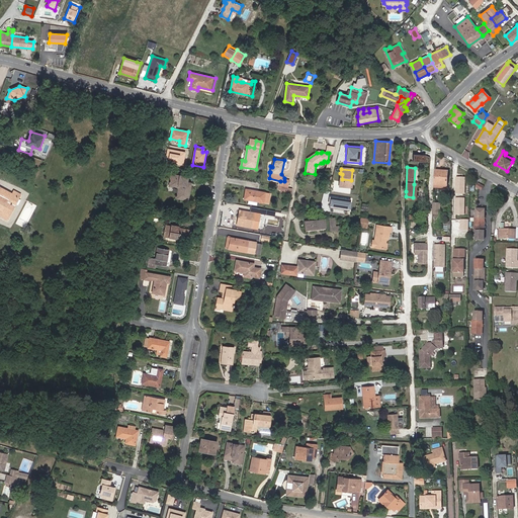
[(433,185),(445,186),(446,172),(435,171),(433,185)]
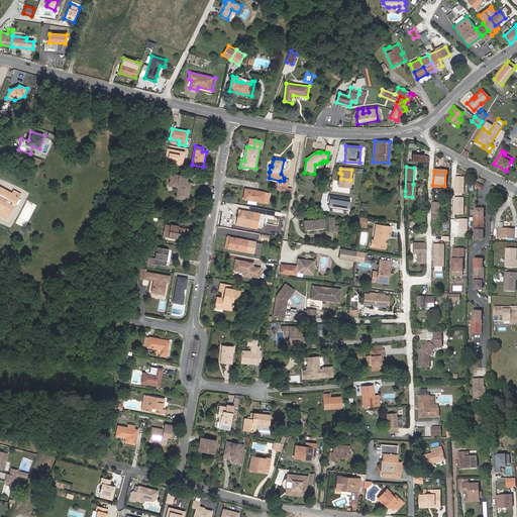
[(186,186),(187,182),(188,177),(171,174),(169,186),(179,188),(177,198),(188,200),(190,187),(186,186)]
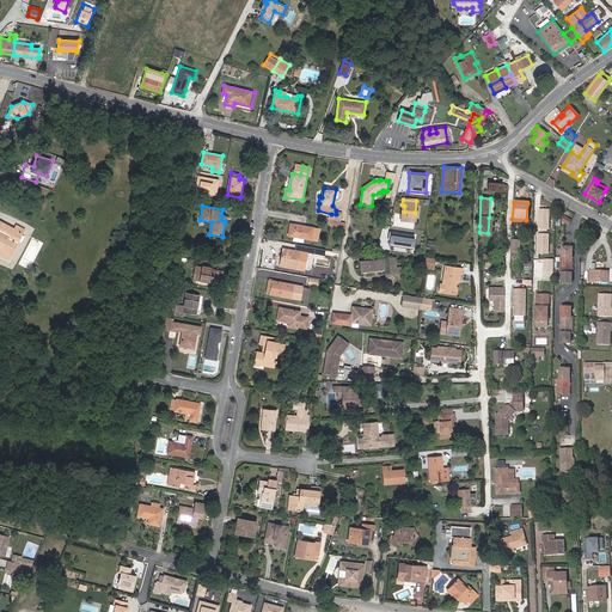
[(550,208),(539,208),(538,228),(550,228),(550,208)]
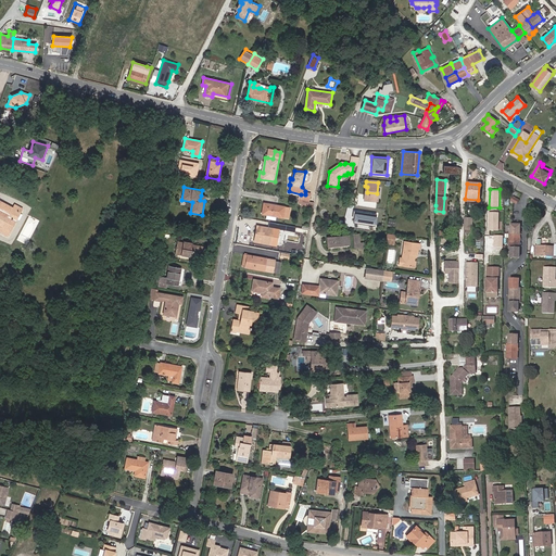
[(377,193),(367,192),(367,197),(370,197),(370,201),(377,202),(378,197),(377,197),(377,193)]
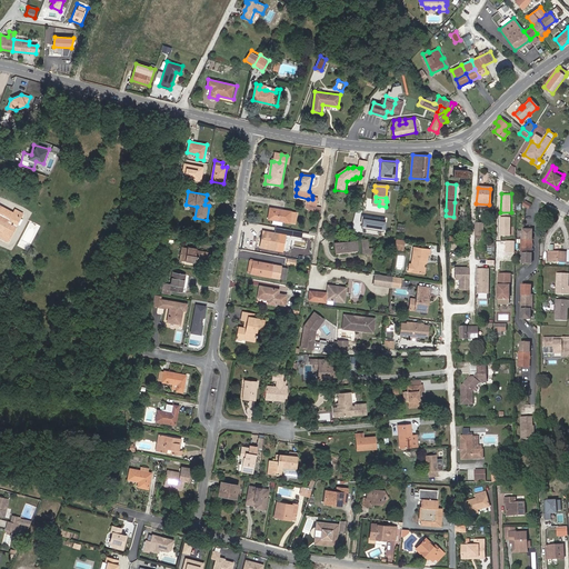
[(446,216),(446,219),(457,220),(459,202),(455,202),(453,217),(446,216)]
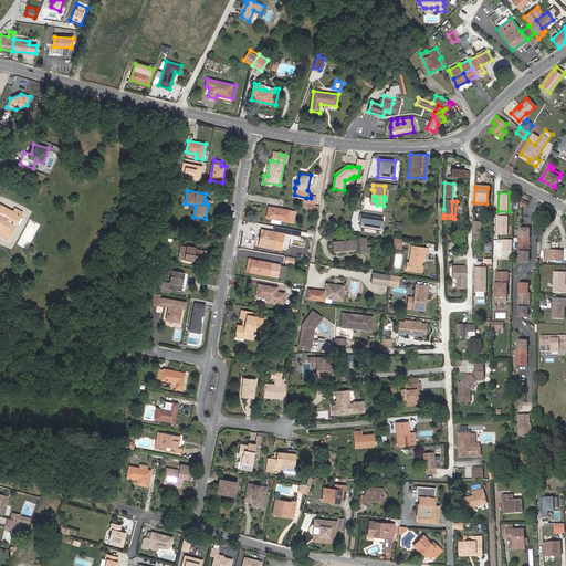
[(308,210),(318,212),(320,207),(315,206),(305,203),(305,207),(308,208),(308,210)]
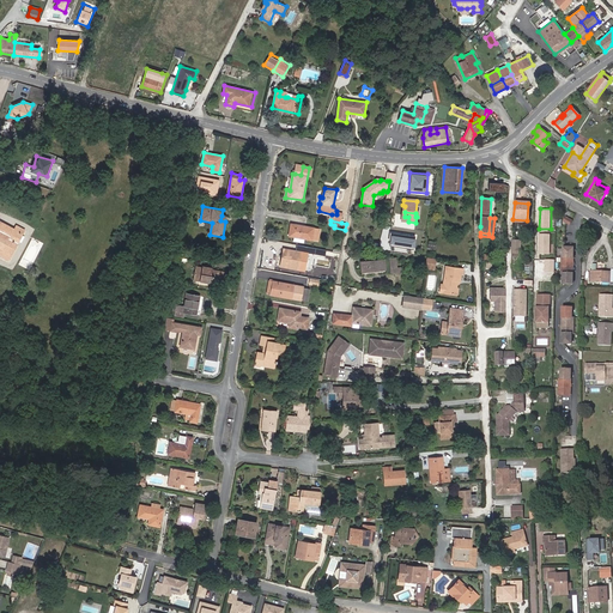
[(23,234),(14,230),(0,222),(0,255),(8,260),(23,234)]
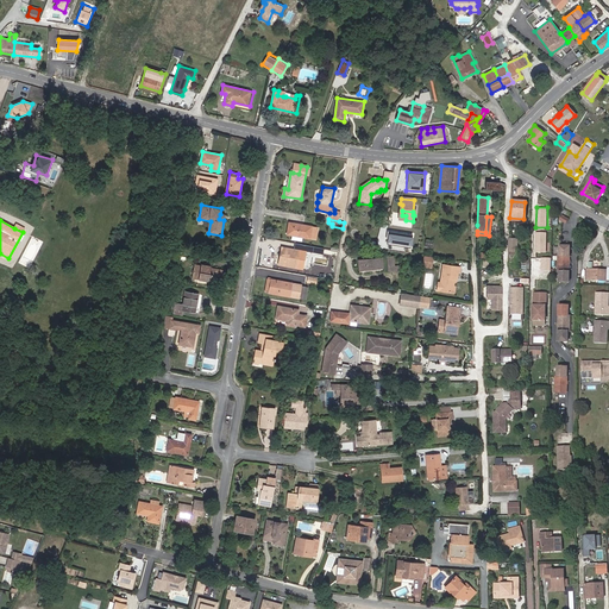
[(301,242),(302,237),(316,239),(318,227),(289,223),(287,234),(293,236),(292,239),(301,242)]
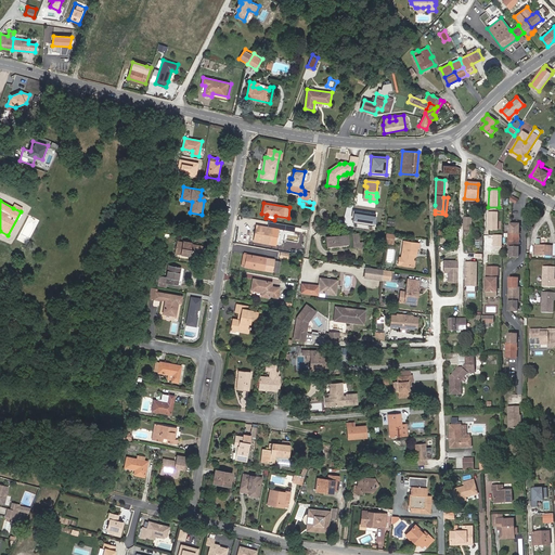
[(377,213),(351,208),(350,221),(375,224),(377,213)]
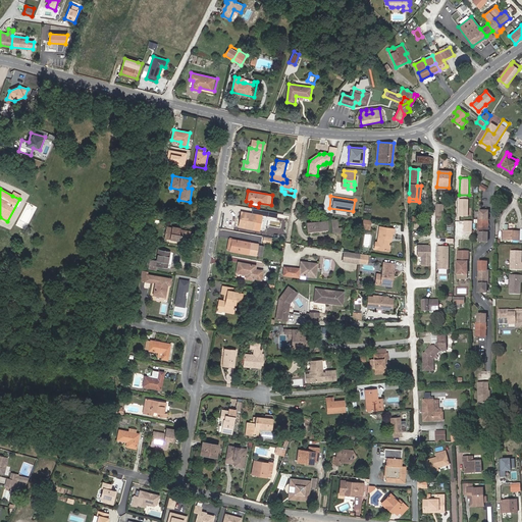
[(469,199),(459,199),(459,216),(469,216),(469,199)]
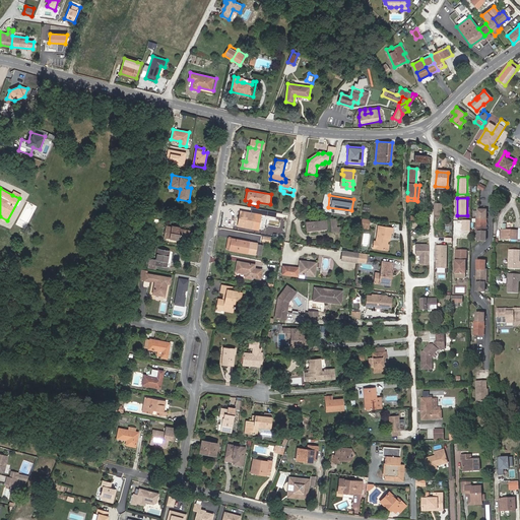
[(478,232),(478,241),(486,241),(486,210),(478,210),(478,218),(477,218),(477,232),(478,232)]
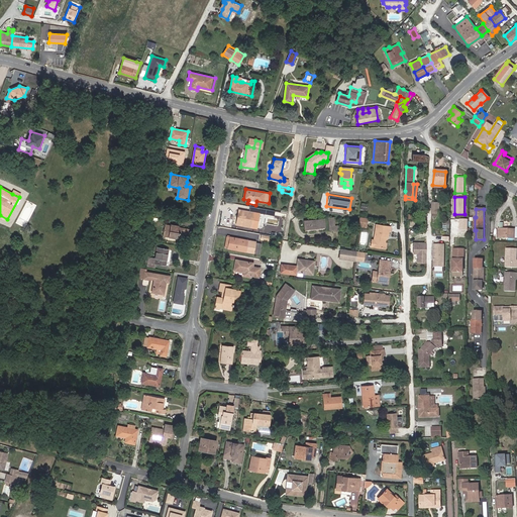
[(239,221),(237,220),(236,224),(251,227),(252,223),(256,224),(259,213),(241,210),(239,221)]
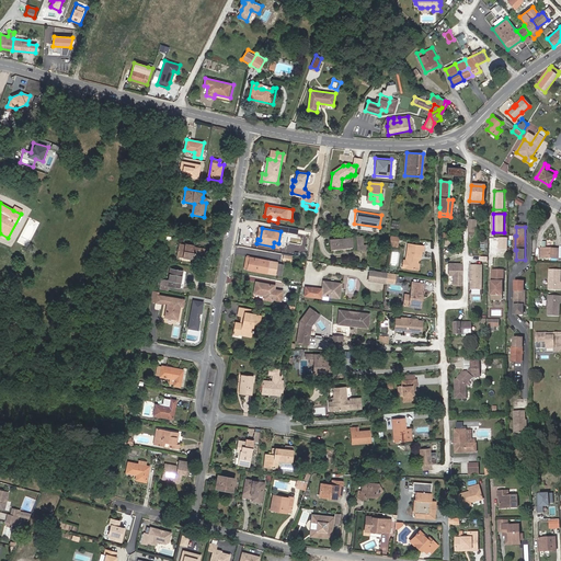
[(399,237),(390,236),(389,243),(398,244),(399,237)]
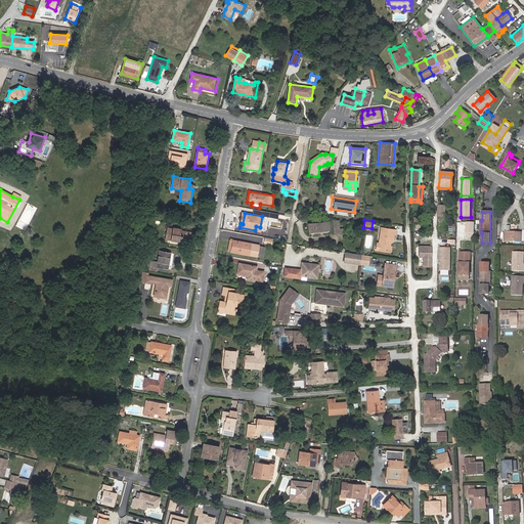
[(310,233),(330,231),(329,222),(309,224),(310,233)]
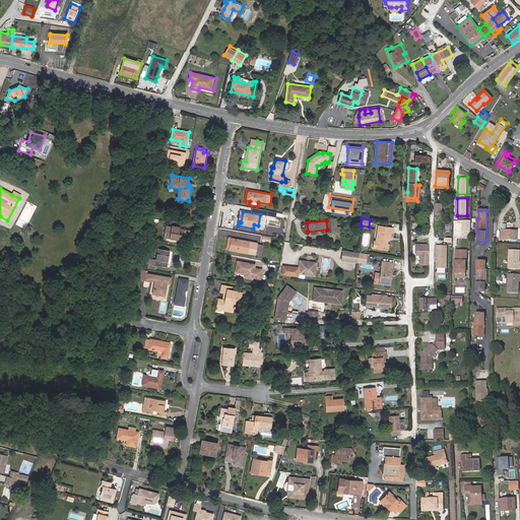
[(192,231),(180,229),(180,228),(167,225),(165,238),(180,241),(181,235),(191,236),(192,231)]
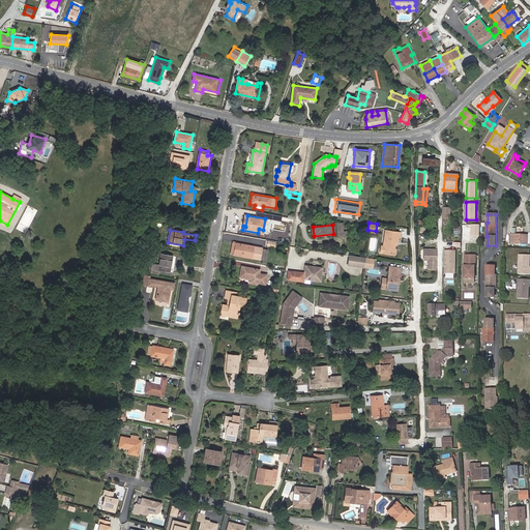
[(394,242),(396,242),(398,242),(399,237),(400,237),(401,233),(385,231),(383,246),(384,247),(383,253),(393,255),(394,248),(394,245),(393,244),(394,242)]
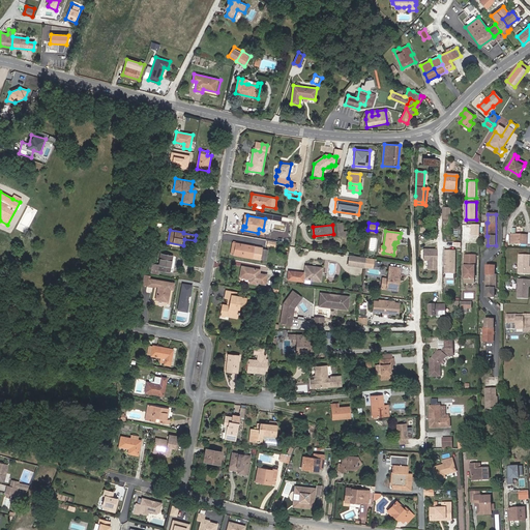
[(511,243),(527,244),(527,236),(511,235),(511,243)]
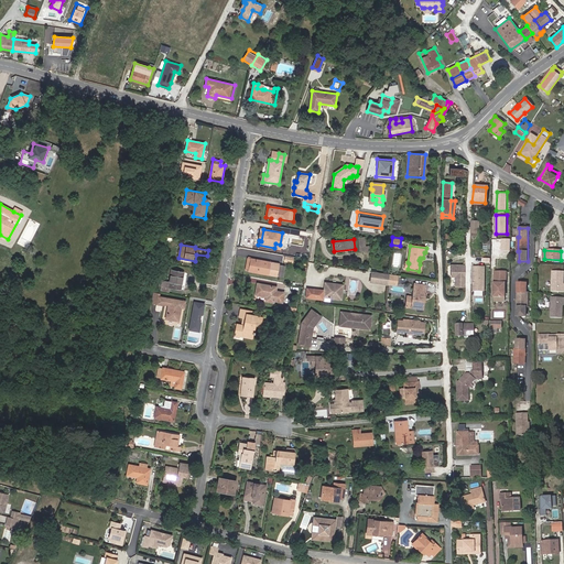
[(283,264),(247,258),(245,270),(251,271),(281,277),(283,264)]
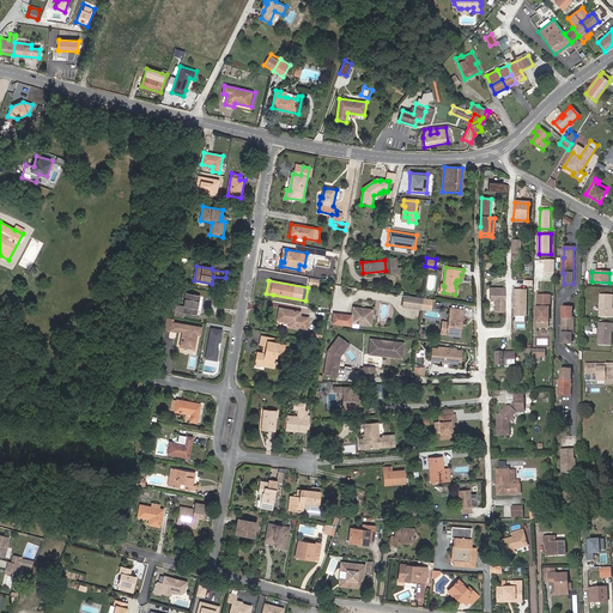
[(505,289),(501,289),(501,290),(490,290),(490,301),(495,301),(495,311),(505,311),(505,289)]
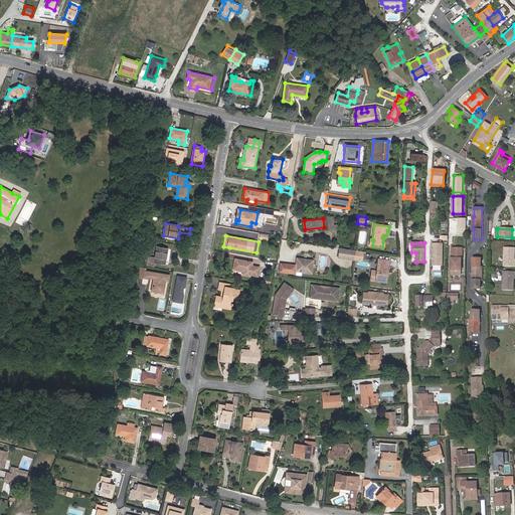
[(443,243),(433,243),(433,267),(434,266),(442,267),(443,267),(443,243)]
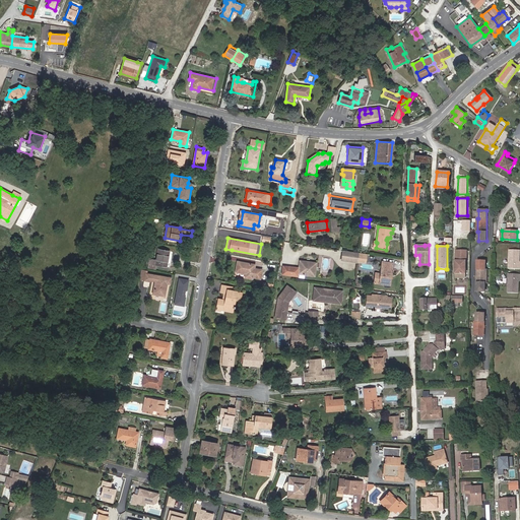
[(148,268),(155,269),(156,265),(166,267),(169,251),(158,249),(156,260),(150,259),(149,263),(145,263),(144,263),(143,265),(144,267),(148,267),(148,268)]
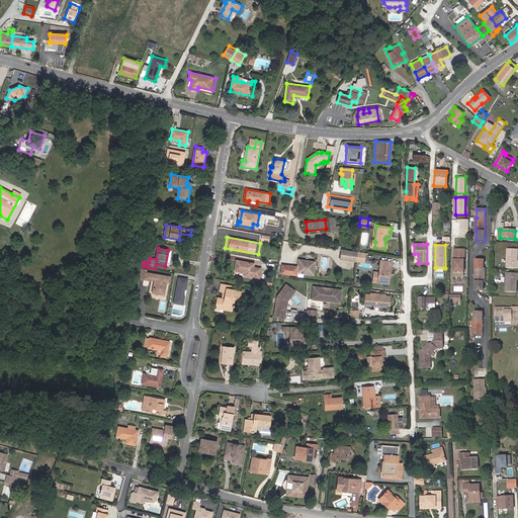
[(507,249),(506,268),(517,268),(517,263),(517,264),(517,262),(517,250),(507,249)]
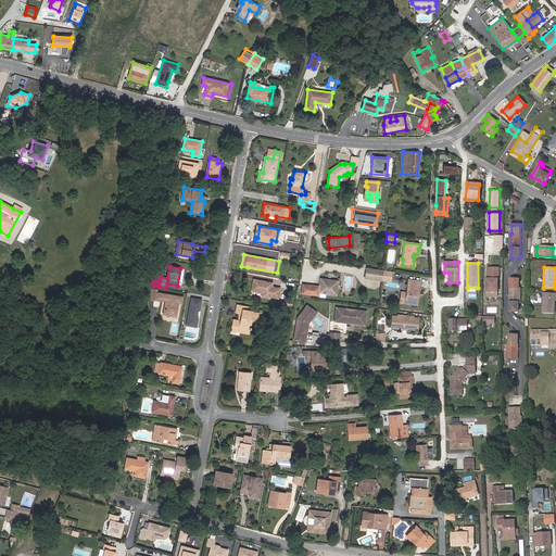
[(366,268),(365,278),(382,281),(382,280),(383,276),(383,270),(366,268)]
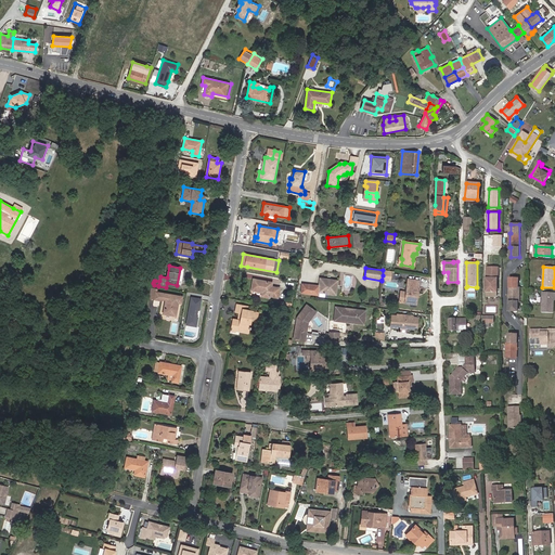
[(486,293),(497,293),(498,279),(498,268),(487,268),(487,279),(486,279),(486,293)]
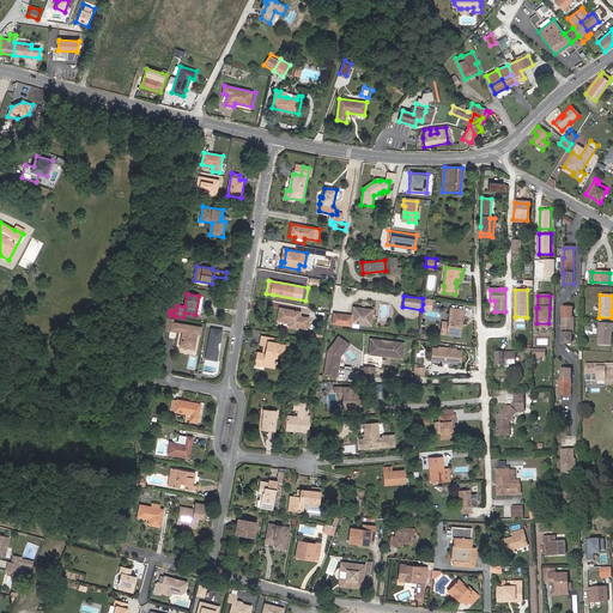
[(572,308),(563,307),(562,343),(571,343),(572,333),(574,333),(574,317),(572,317),(572,308)]
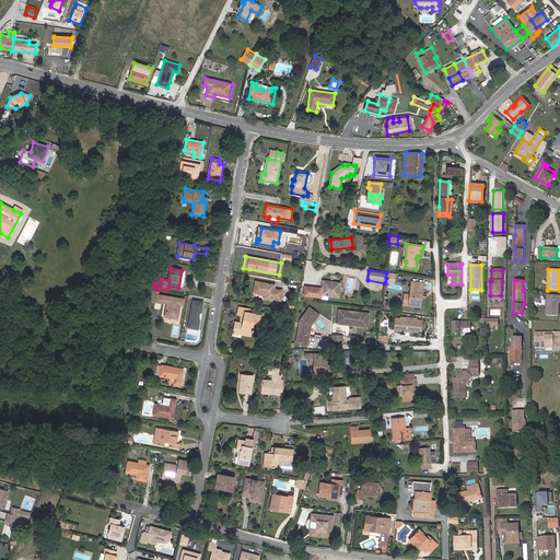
[(282,290),(275,289),(275,284),(256,281),(254,293),(265,295),(265,299),(272,300),(272,299),(280,301),(282,290)]
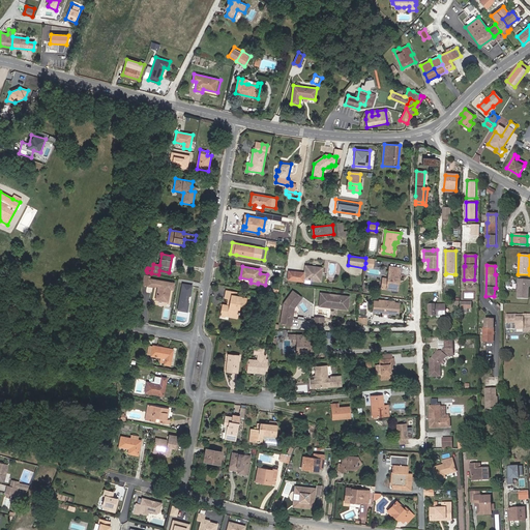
[(304,280),(320,282),(322,268),(305,266),(305,273),(288,271),(287,280),(304,282),(304,280)]
